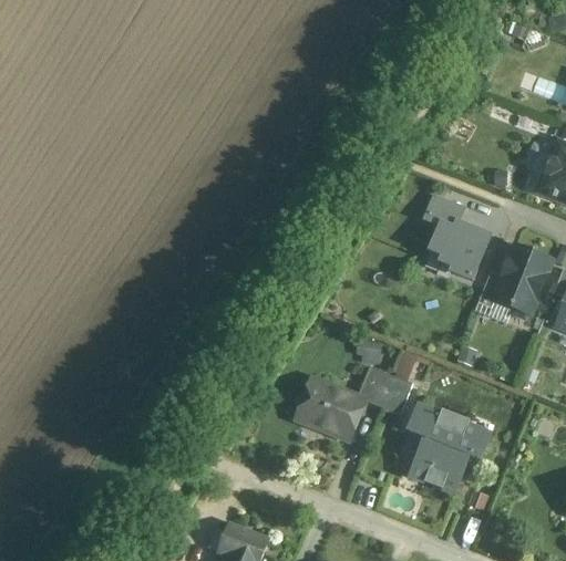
[(565,143),(559,141),(557,139),(552,156),(545,158),(542,167),(544,174),(538,189),(565,200),(565,143)]
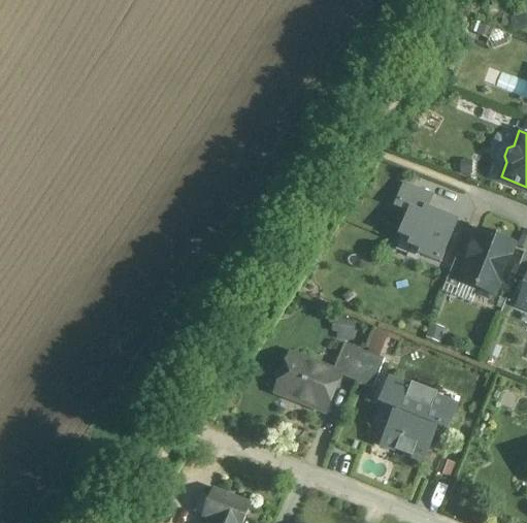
[(431,193),(403,182),(395,202),(409,208),(410,207),(422,211),(425,205),(427,206),(431,193)]
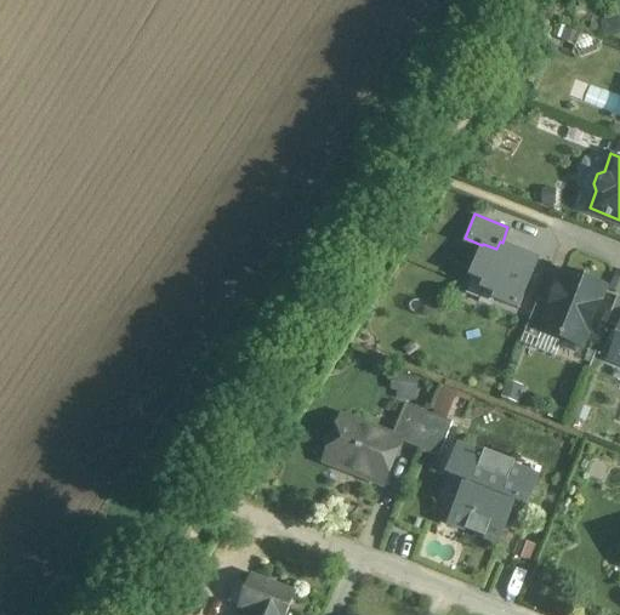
[(522,250),(512,246),(502,243),(500,241),(496,249),(483,244),(482,245),(471,272),(485,278),(483,285),(496,290),(494,296),(517,306),(533,267),(517,261),(522,250)]
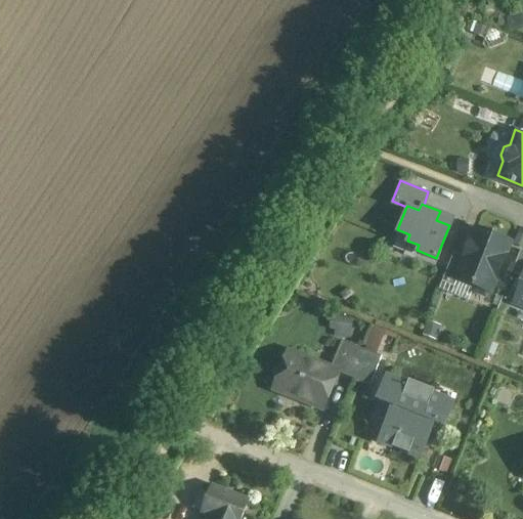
[(510,240),(476,226),(465,253),(455,275),(456,275),(472,282),(473,289),(485,293),(490,289),(510,240)]
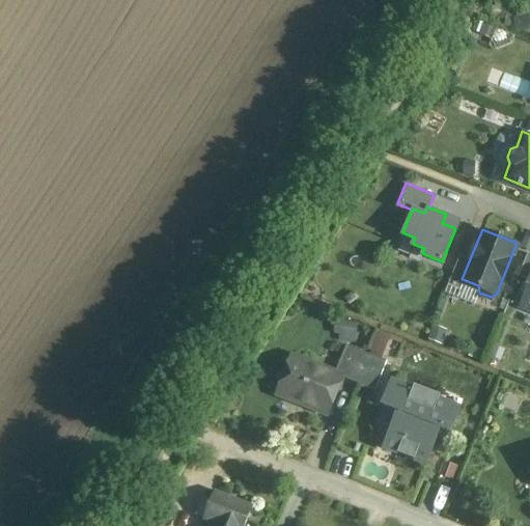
[(529,251),(527,250),(518,273),(529,278),(529,276),(529,251)]
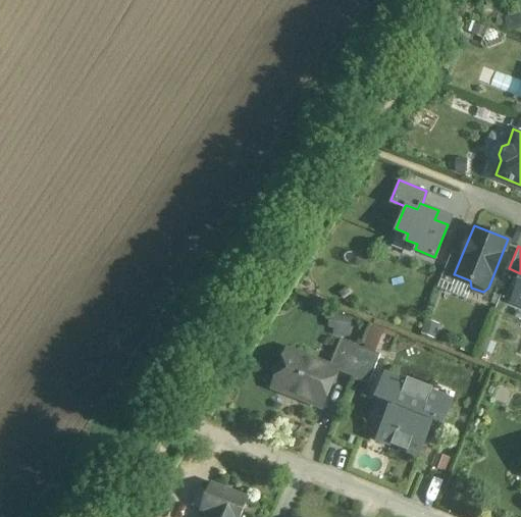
[(452,247),(439,277),(452,282),(455,274),(454,274),(463,252),(452,247)]
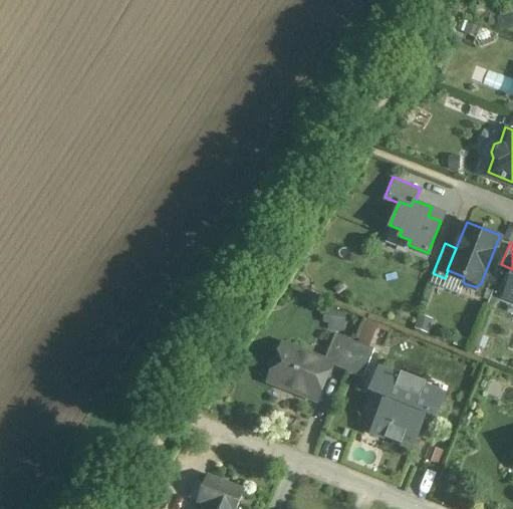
[(512,267),(512,269),(503,293),(512,296),(512,267)]
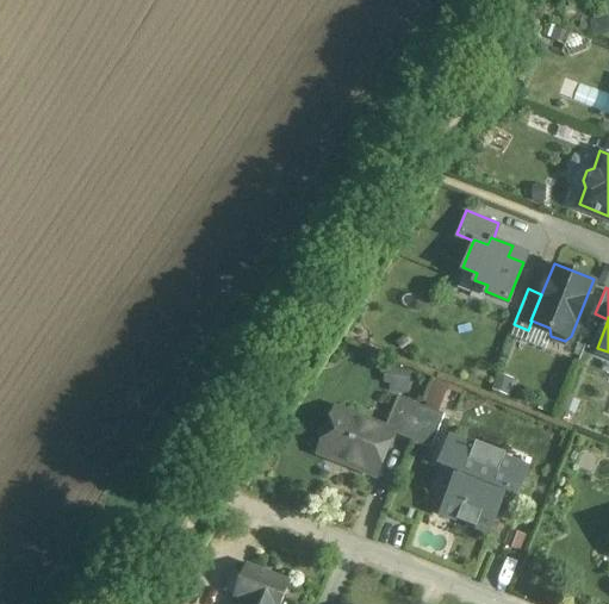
[(424,403),(397,392),(384,425),(384,427),(390,429),(410,437),(424,403)]
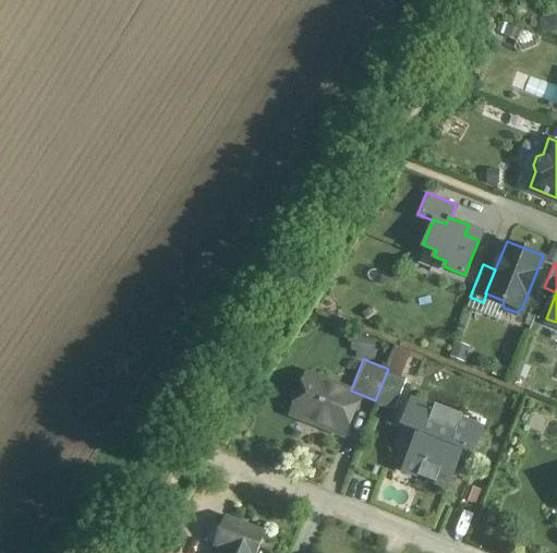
[(406,376),(388,369),(375,400),(394,407),(406,376)]
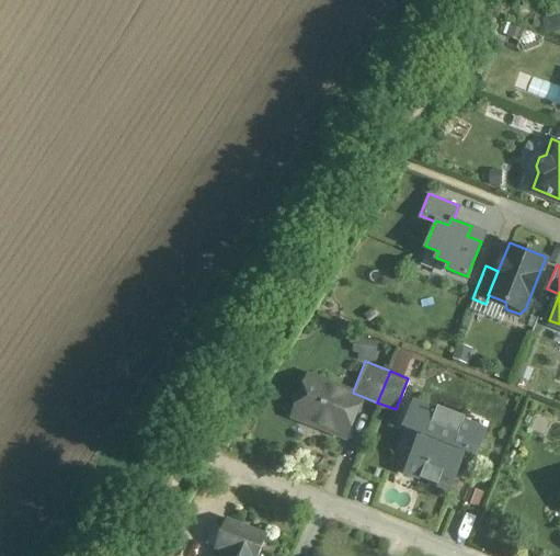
[(353,392),(312,375),(297,415),(344,432),(358,395),(353,393),(353,392)]
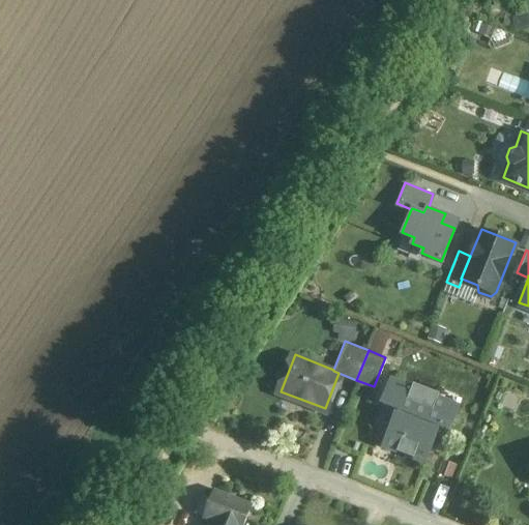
[(439,391),(413,382),(411,386),(391,378),(383,401),(399,407),(384,444),(397,448),(397,449),(413,457),(414,456),(423,460),(439,423),(448,427),(457,404),(437,397),(439,391)]
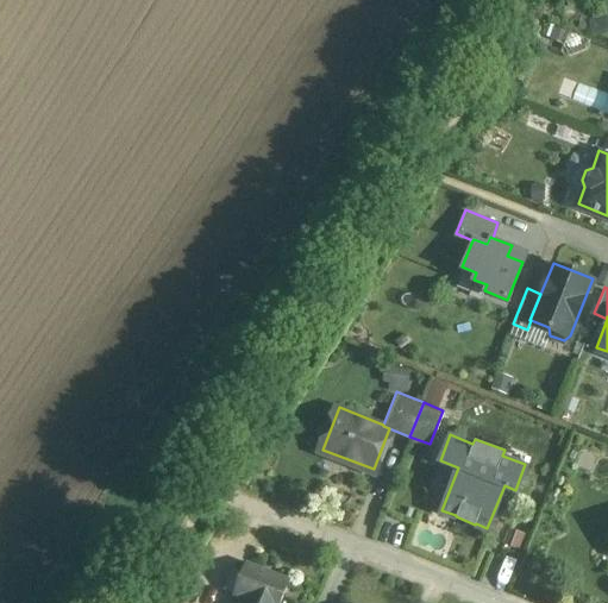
[(277,602),(288,578),(246,561),(243,570),(232,566),(224,588),(245,595),(242,602),(277,602)]
